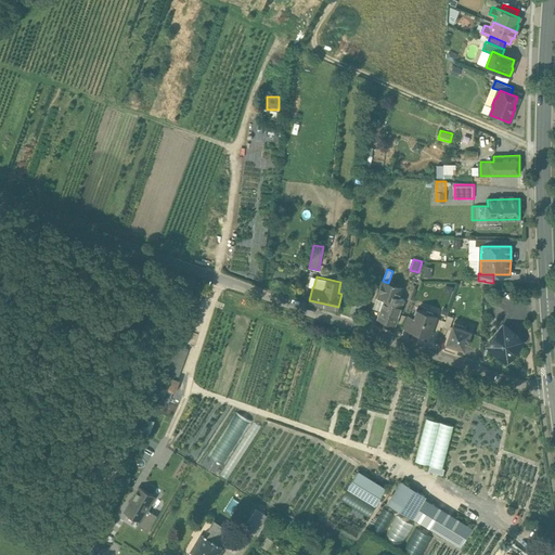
[(388,283),(383,281),(378,293),(385,296),(377,318),(396,324),(404,299),(399,297),(402,287),(388,283)]
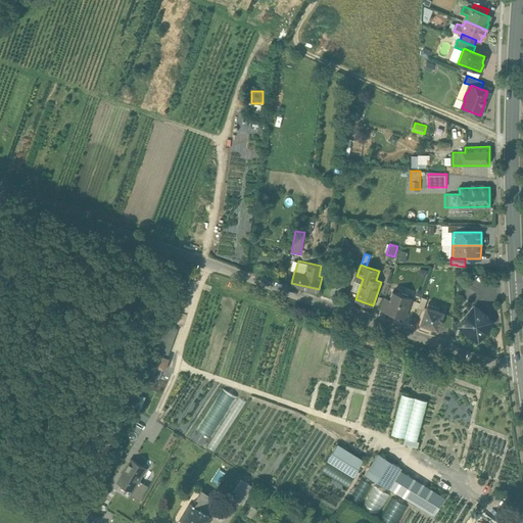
[(341,278),(335,276),(332,286),(337,288),(341,278)]
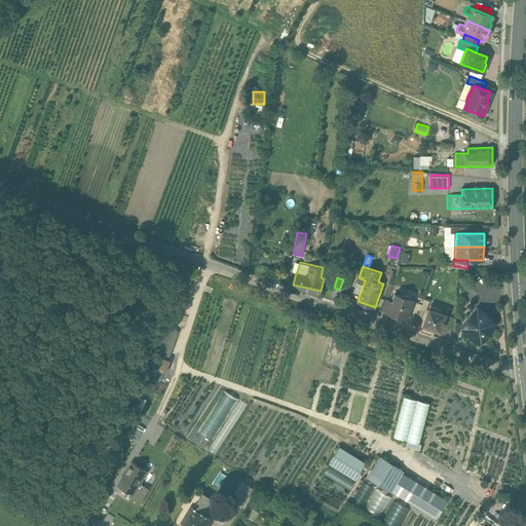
[(343,279),(339,290),(344,292),(348,282),(343,279)]
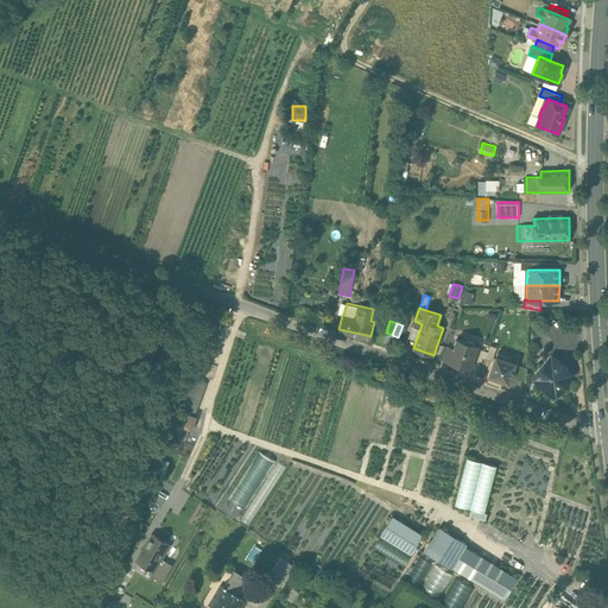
[(479,347),(457,339),(455,348),(450,361),(472,368),(479,347)]
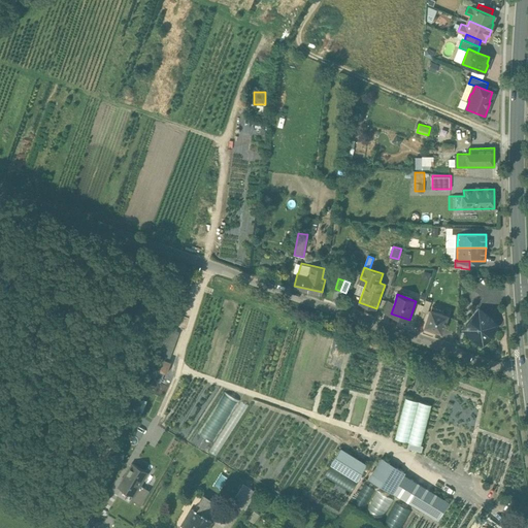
[(431,301),(426,299),(422,310),(427,312),(431,301)]
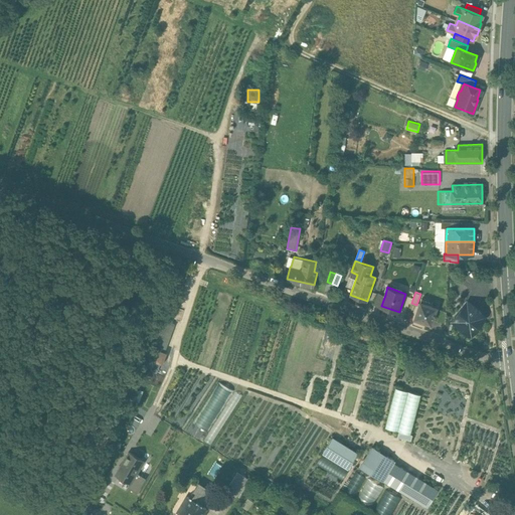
[(378,293),(374,304),(381,306),(385,295),(378,293)]
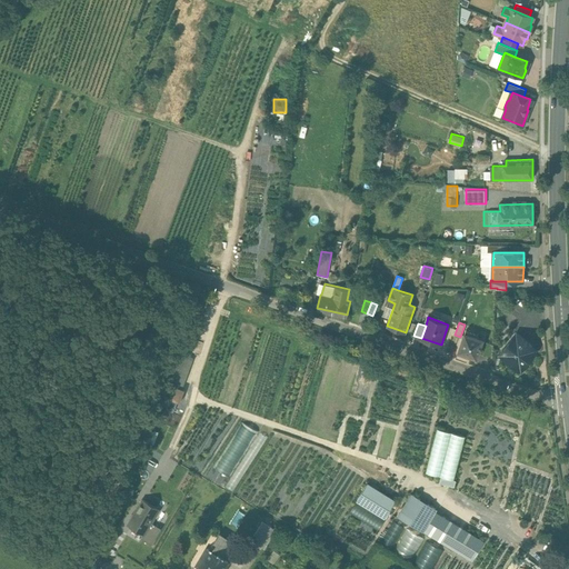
[(478,335),(466,330),(458,351),(476,358),(482,339),(477,338),(478,335)]
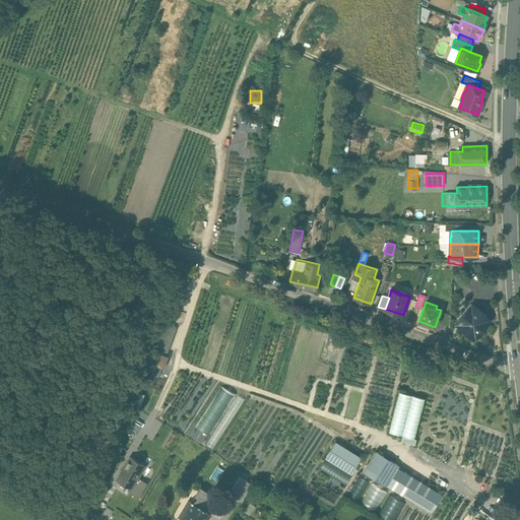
[(491,319),(471,305),(456,323),(475,338),(491,319)]
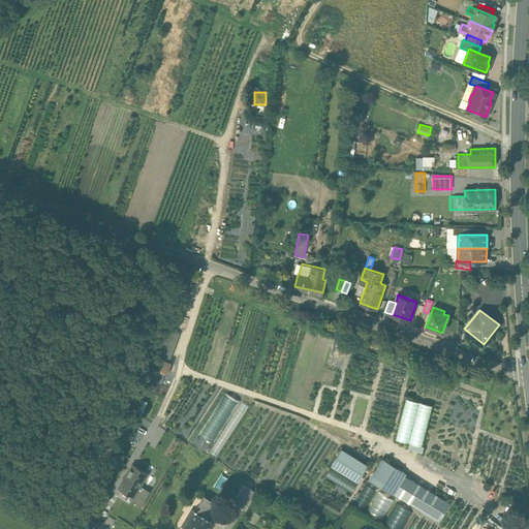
[(170,363),(180,333),(167,329),(155,370),(169,375),(173,363),(170,363)]
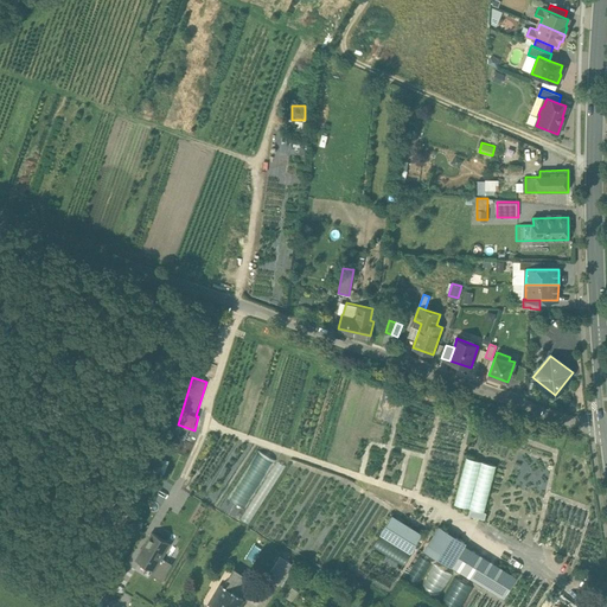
[(240,519),(250,525),(285,466),(257,451),(228,499),(246,510),(240,519)]
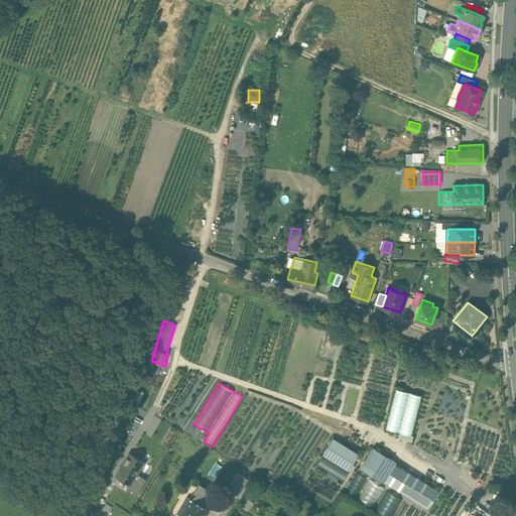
[(422,395),(396,389),(386,428),(411,434),(422,395)]
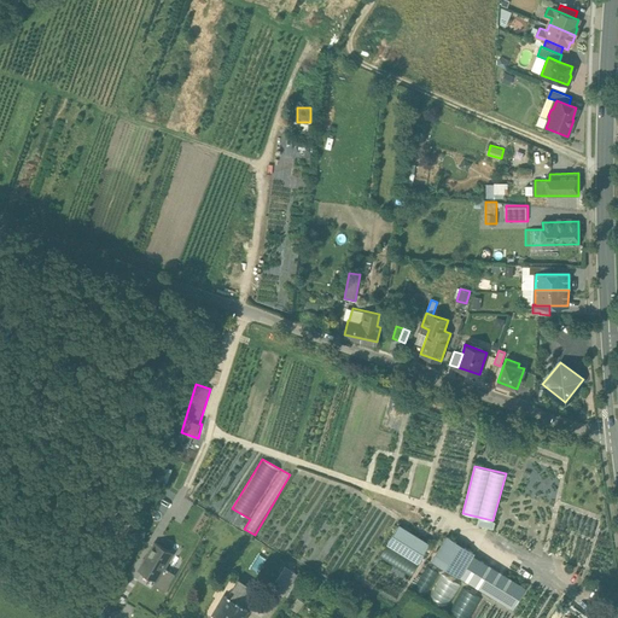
[(429,544),(398,525),(386,544),(417,564),(429,544)]
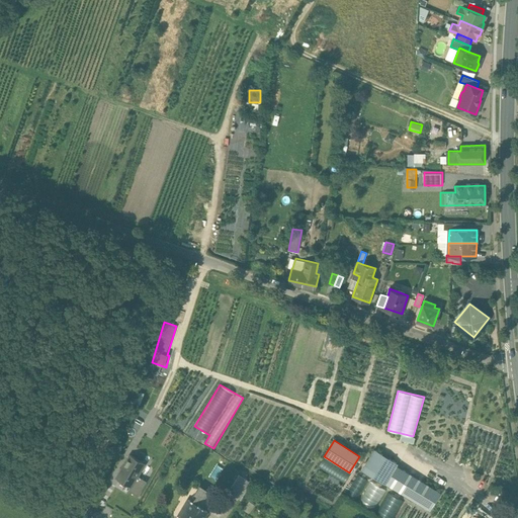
[(397,462),(375,449),(363,470),(383,483),(397,462)]
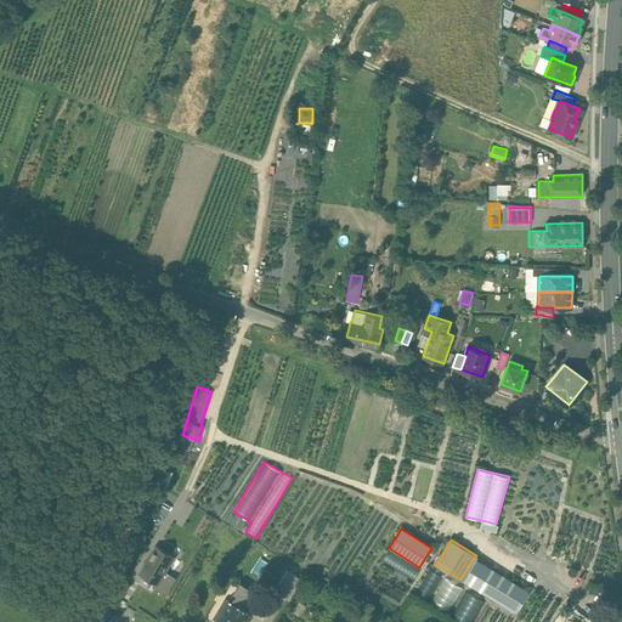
[(157,544),(140,571),(158,582),(154,586),(165,593),(176,575),(167,569),(175,555),(157,544)]
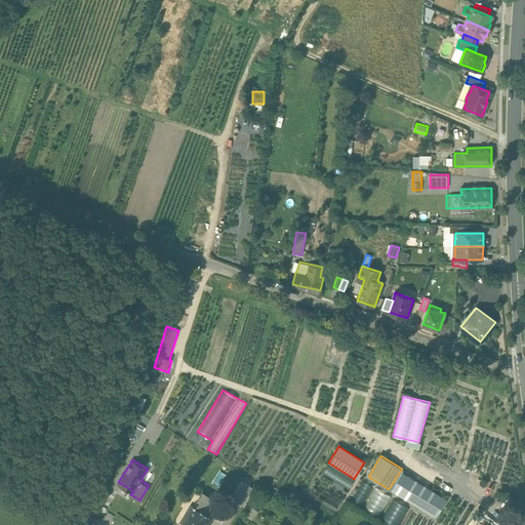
[(391,490),(435,517),(446,499),(402,472),(391,490)]
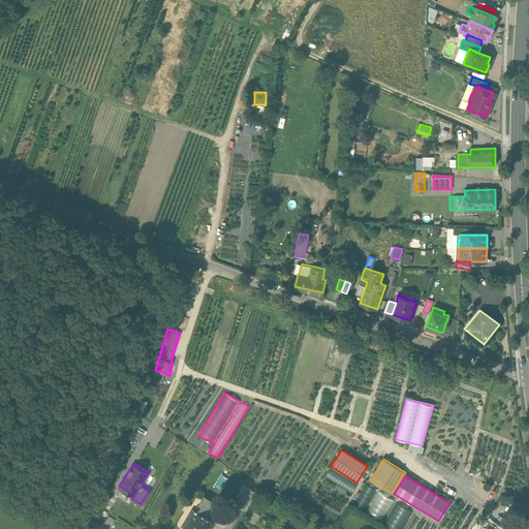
[(244,486),(235,500),(247,508),(255,493),(244,486)]
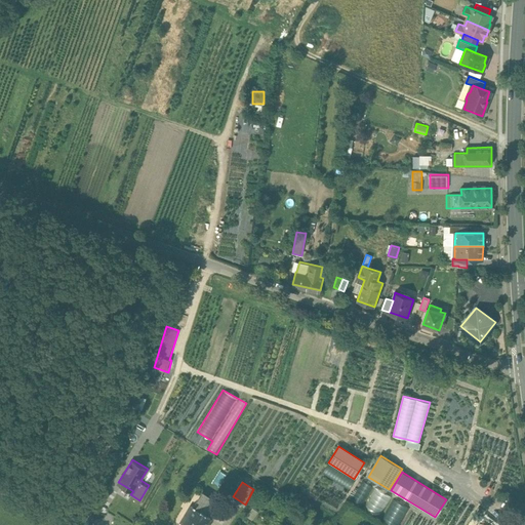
[(200,495),(189,514),(188,514),(183,523),(186,524),(205,524),(210,517),(207,515),(213,503),(200,495)]
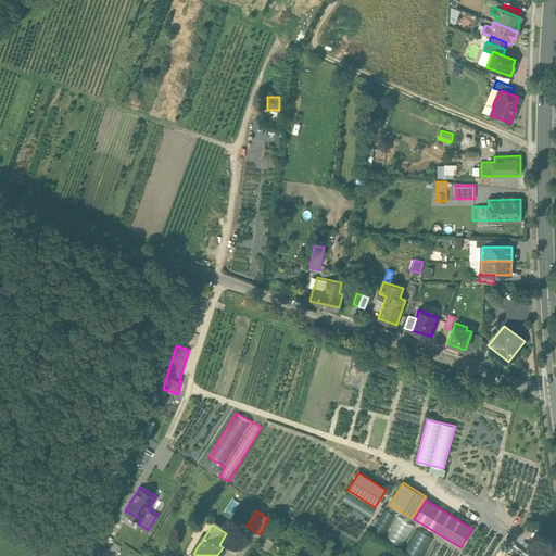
[(399,532),(400,529),(392,528),(391,541),(406,542),(407,533),(399,532)]
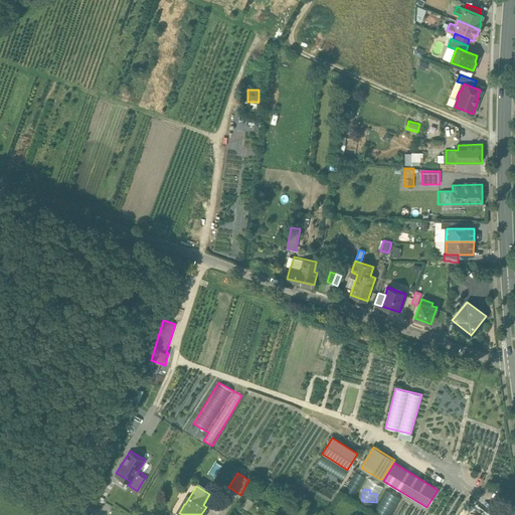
[(384,489),(374,509),(385,514),(388,514),(398,496),(384,489)]
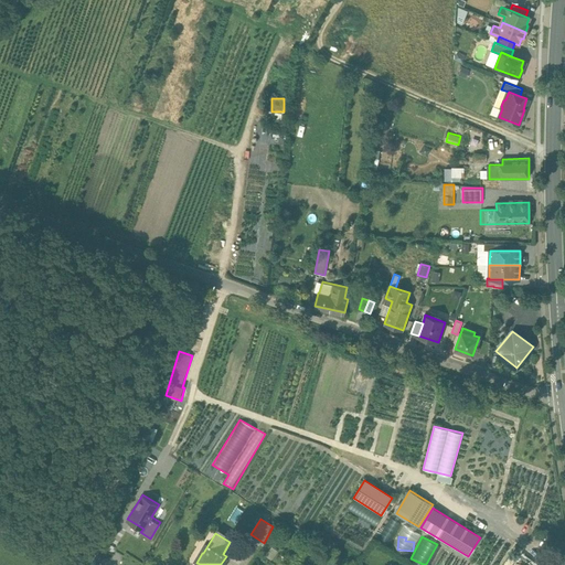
[(132,543),(124,537),(117,548),(127,554),(132,543)]
